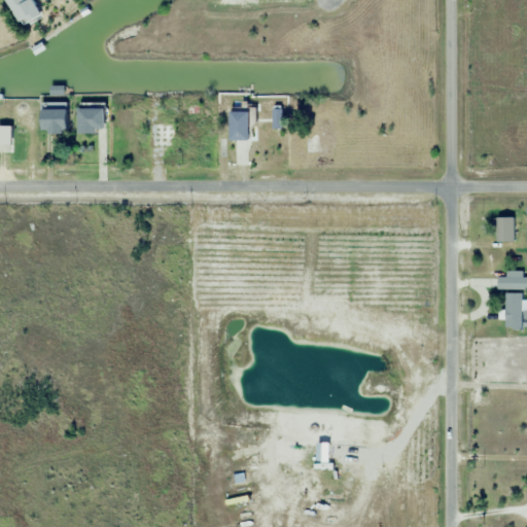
[(26,0),(25,1),(25,0),(4,0),(21,27),(40,15),(30,0),(26,0)]
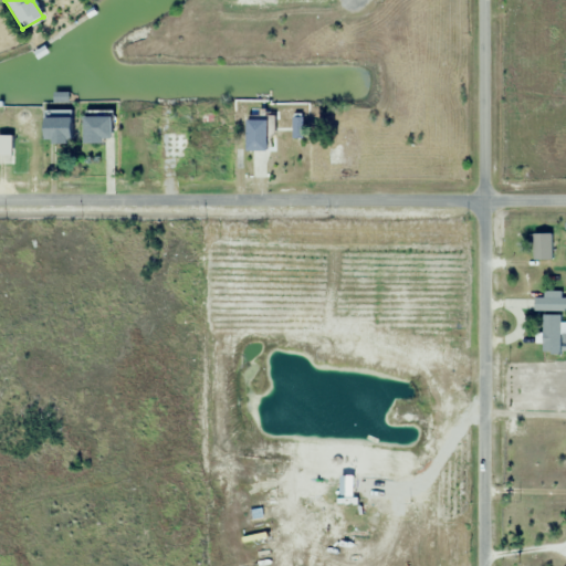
[(72,112),(42,112),(42,144),(72,144),(72,112)]
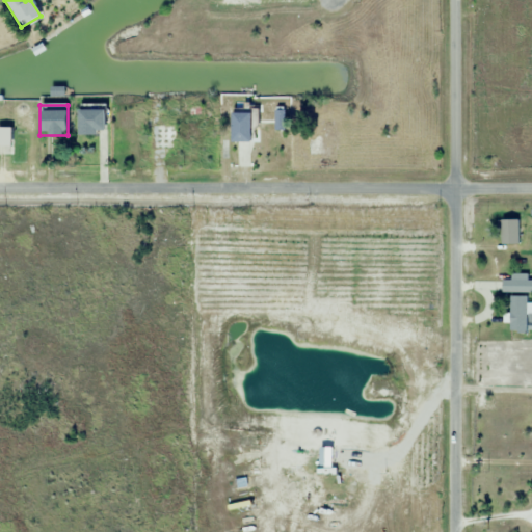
[(78,135),(104,135),(104,110),(78,110),(78,135)]
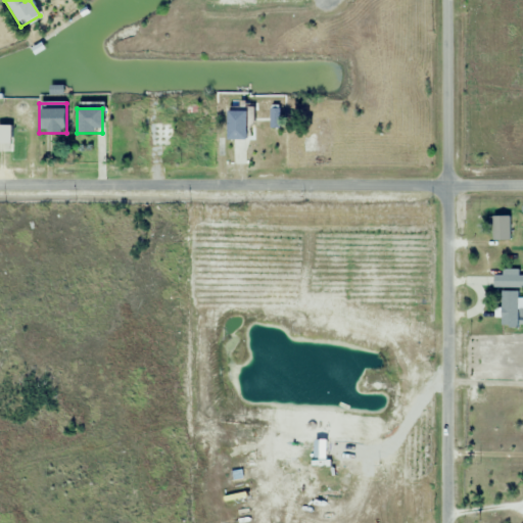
[(146,165),(161,167),(161,147),(172,147),(172,112),(147,112),(146,165)]
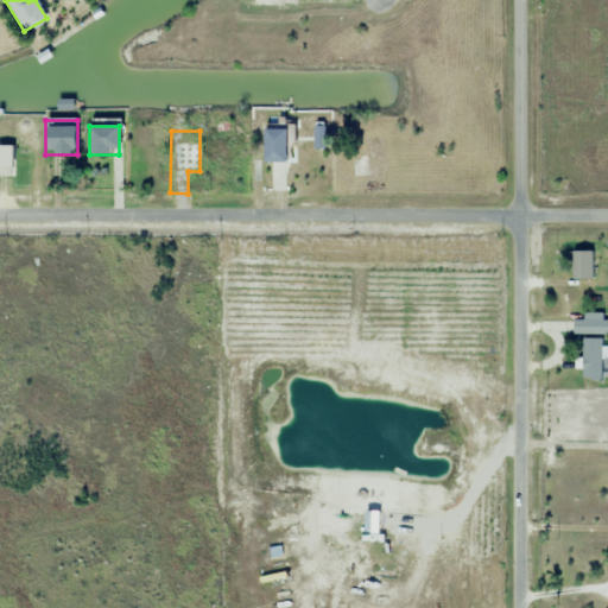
[(264,163),(286,163),(286,131),(264,131),(264,163)]
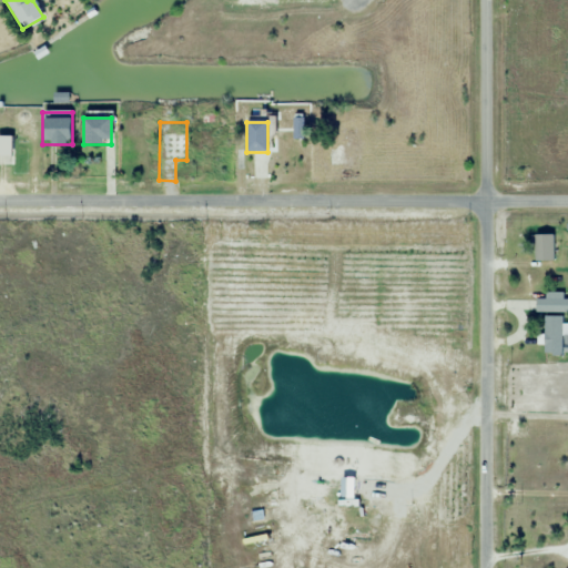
[(535,262),(555,262),(555,235),(535,235),(535,262)]
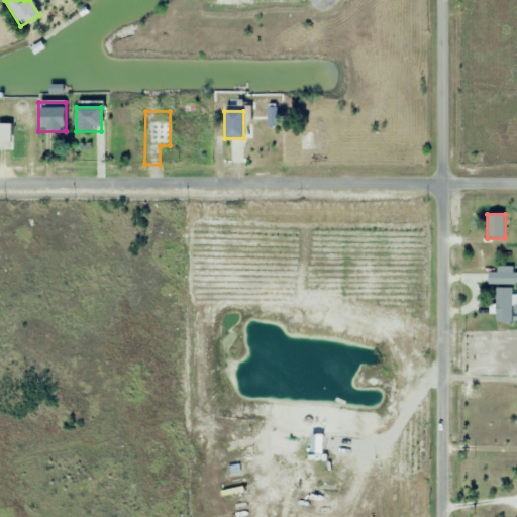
[(514,267),(496,267),(496,285),(514,285),(514,267)]
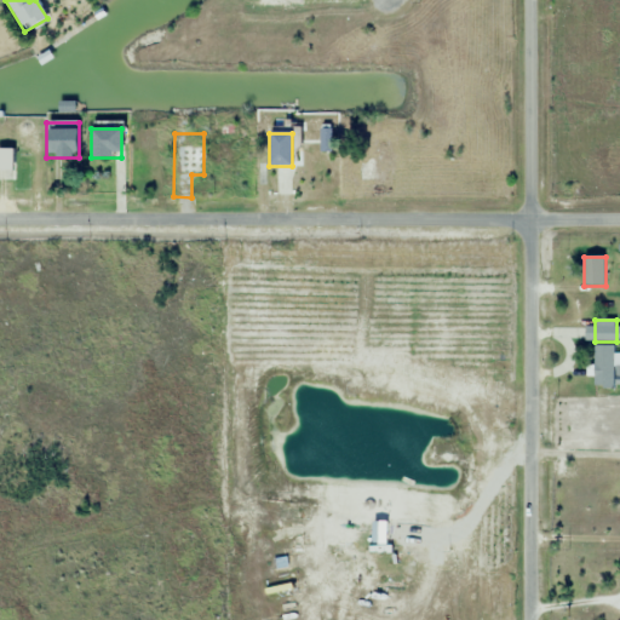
[(593,388),(614,388),(615,345),(595,345),(593,388)]
